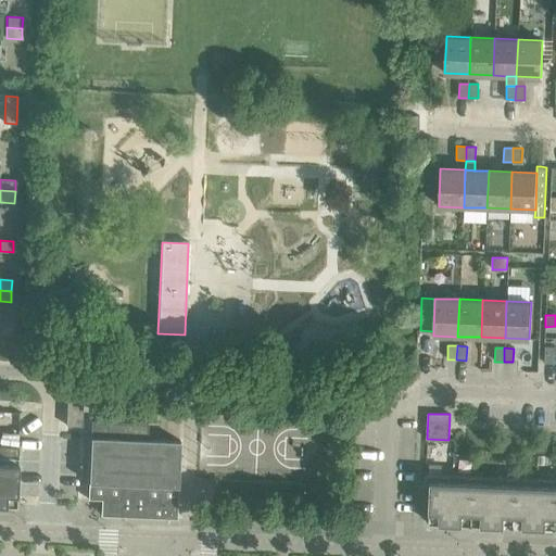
[(147,439),(148,422),(90,420),(87,500),(105,500),(105,516),(176,519),(179,441),(147,439)]
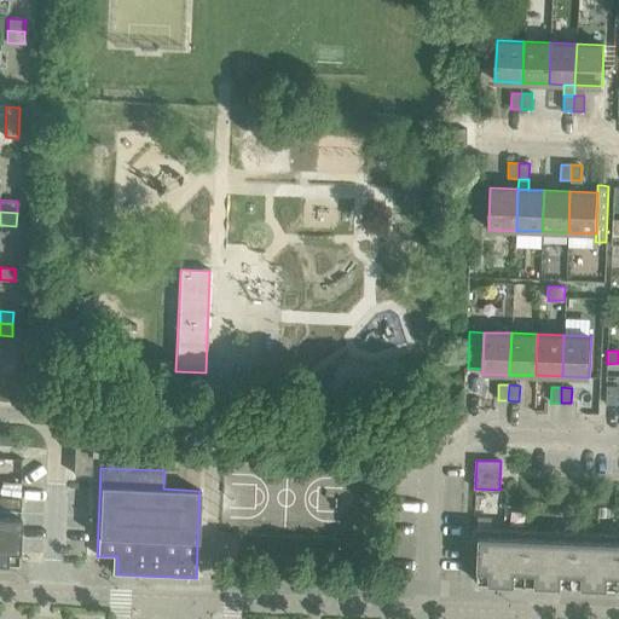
[(0,561),(17,562),(21,496),(0,495),(0,561)]
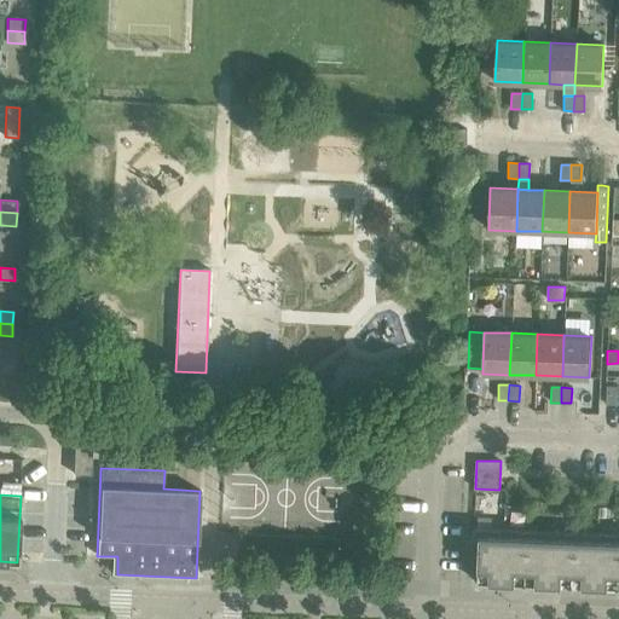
[(478,582),(595,586),(597,541),(584,539),(584,532),(563,532),(563,539),(538,538),(538,531),(518,530),(516,537),(491,536),(492,528),(473,527),(472,553),(479,553),(478,582)]
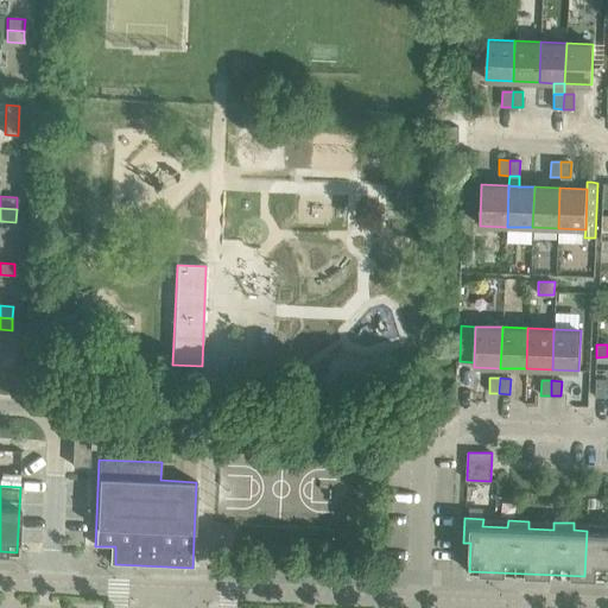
[(587,531),(584,576),(607,577),(607,524),(599,524),(599,531),(587,531)]
